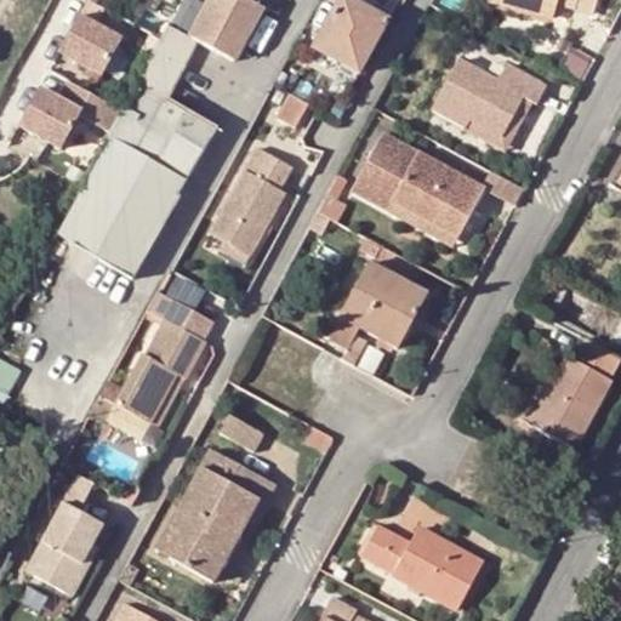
[(187,0),(177,22),(189,28),(203,0),(187,0)]
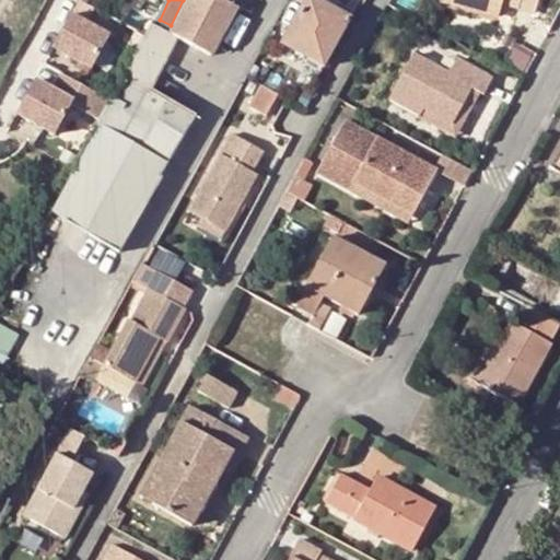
[(190,0),(173,34),(179,37),(211,55),(225,30),(237,8),(223,0),(190,0)]
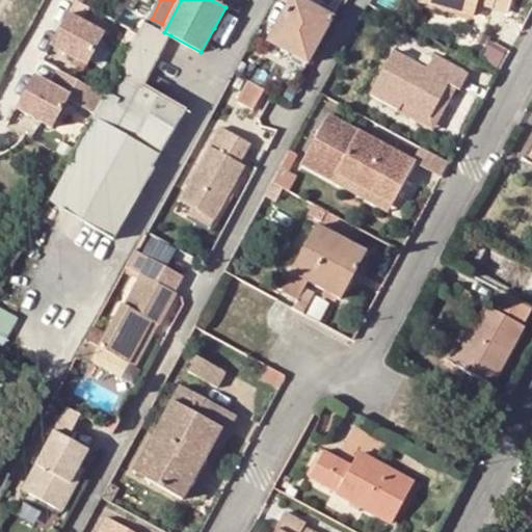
[(311,63),(337,18),(304,0),(289,0),(269,41),(311,63)]
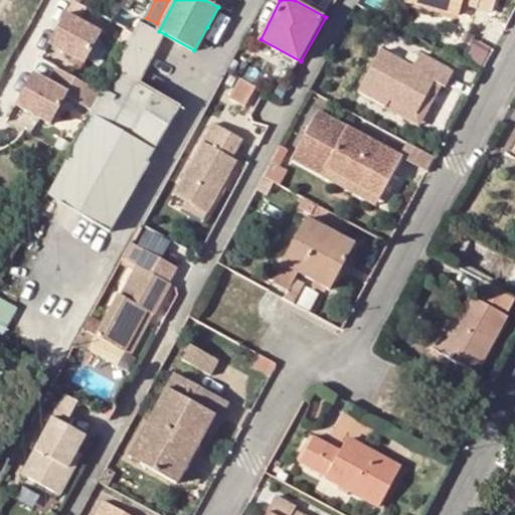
[(418,0),(461,12),(463,2),(463,0),(481,0),(479,6),(494,10),(496,0),(418,0)]
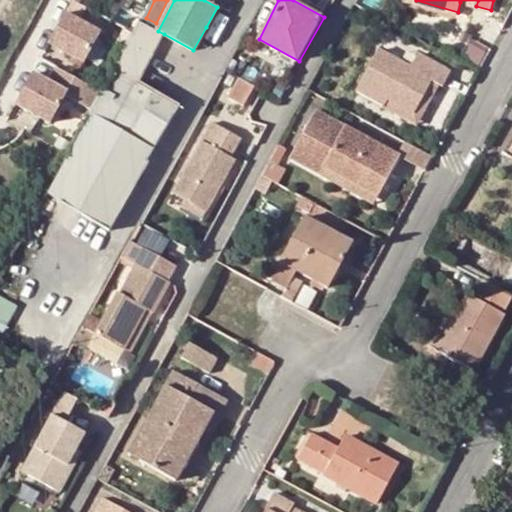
[(228,13),(217,7),(206,27),(217,33),(228,13)]
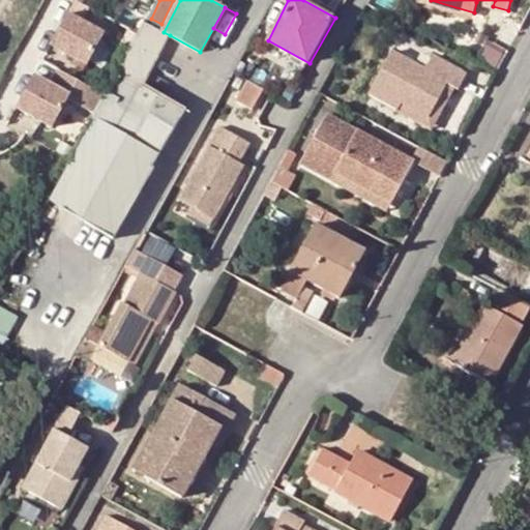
[(104,33),(67,13),(51,45),(87,64),(104,33)]
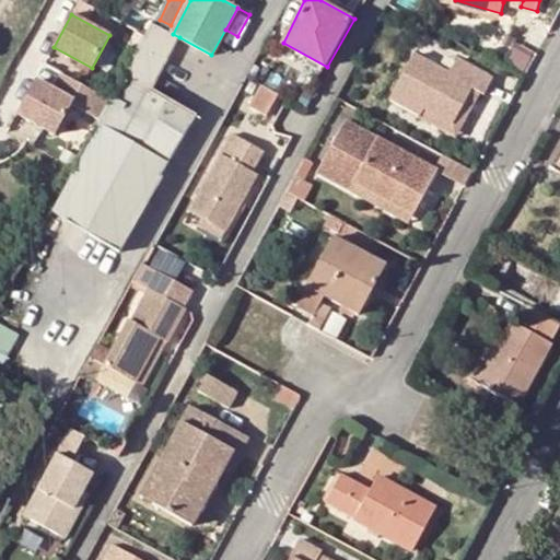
[(413,27),(427,35),(432,25),(419,19),(413,27)]
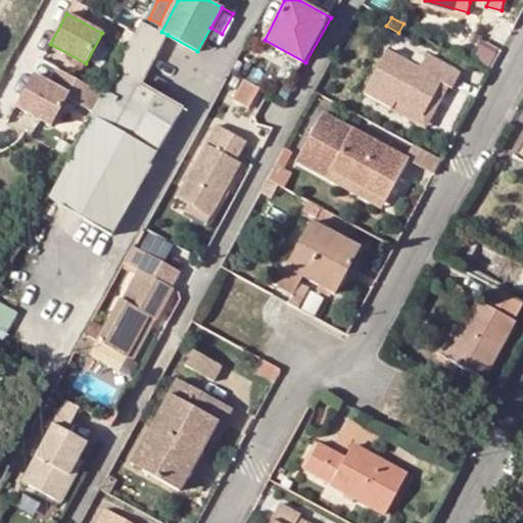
[(128,47),(153,62),(168,35),(161,32),(142,21),(128,47)]
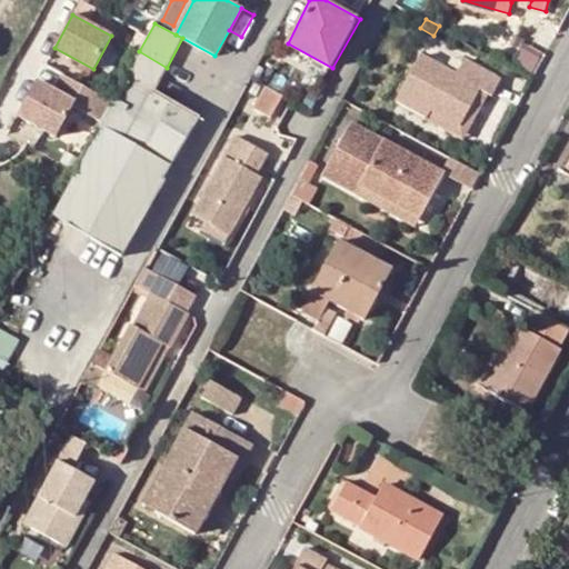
[(153,91),(167,68),(139,51),(127,76),(153,91)]
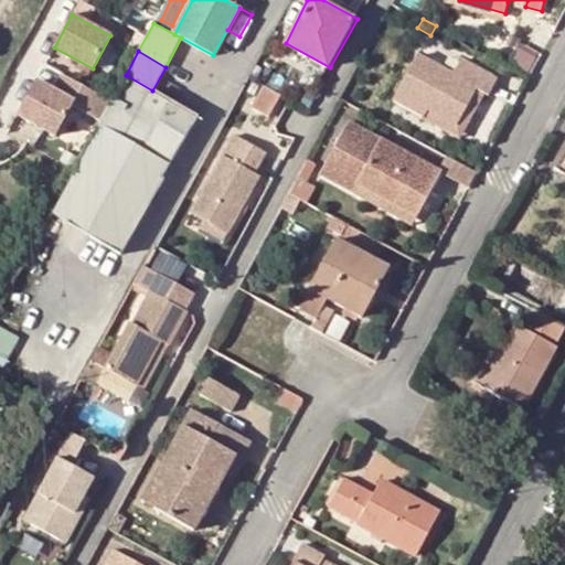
[(462,59),(454,73),(419,55),(394,100),(425,117),(428,109),(457,124),(478,87),(486,93),(490,95),(499,78),(462,59)]
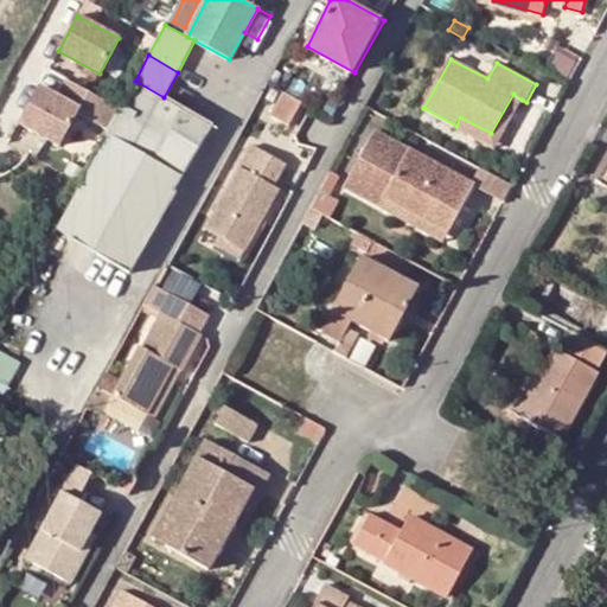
[(120,108),(68,80),(57,97),(38,87),(18,122),(59,145),(77,113),(109,129),(120,108)]
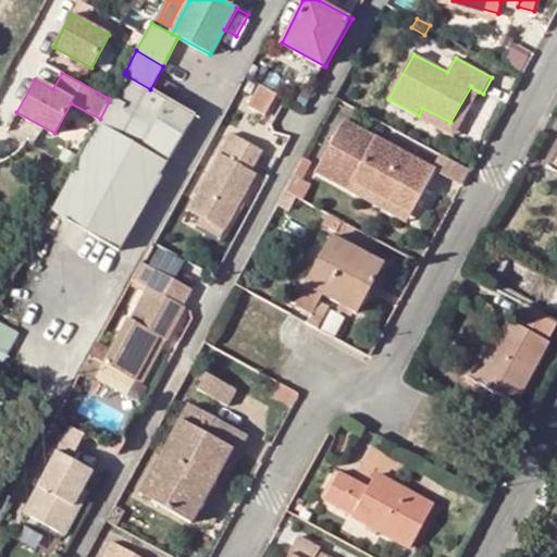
[(193,112),(150,89),(124,74),(110,99),(100,119),(67,177),(84,186),(65,220),(121,250),(164,174),(161,172),(193,112)]
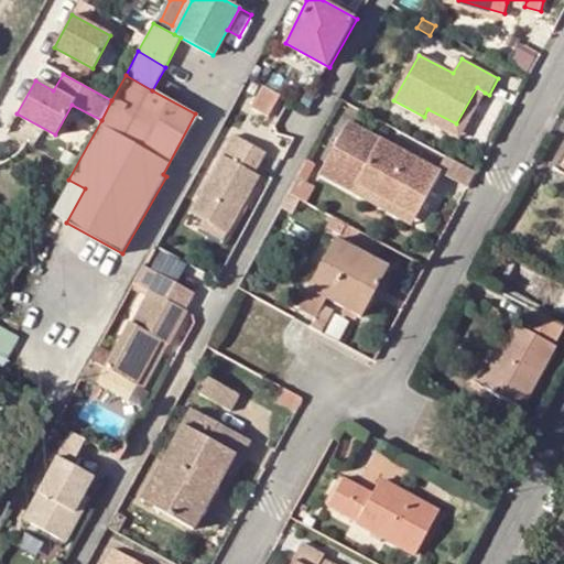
[(286,87),(277,82),(272,90),(281,96),(286,87)]
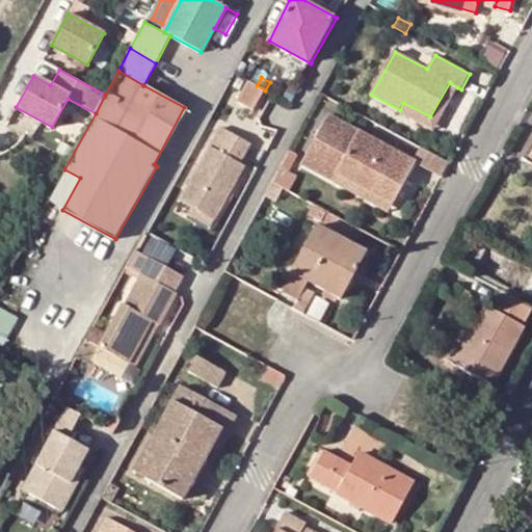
[(238,102),(255,110),(265,90),(257,85),(248,81),(238,102)]
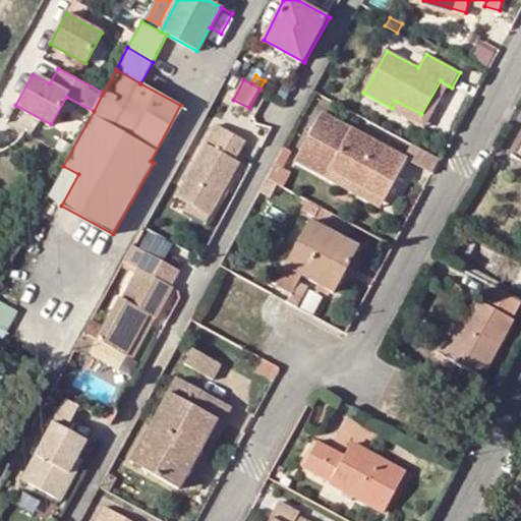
[(424,128),(448,85),(441,80),(421,114),(395,101),(392,108),(390,111),(424,128)]
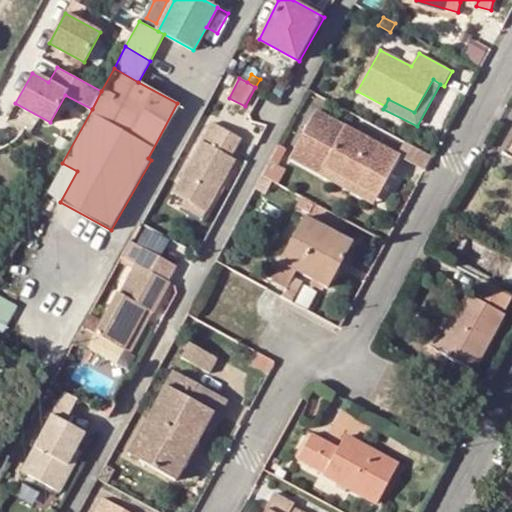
[(401,155),(318,109),(291,158),(320,173),(325,165),(379,194),(401,155)]
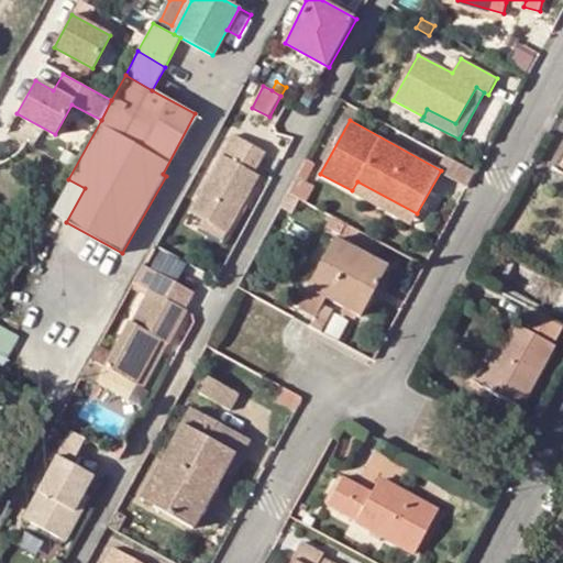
[(253,172),(265,150),(234,132),(190,210),(203,218),(227,230),(258,174),(253,172)]
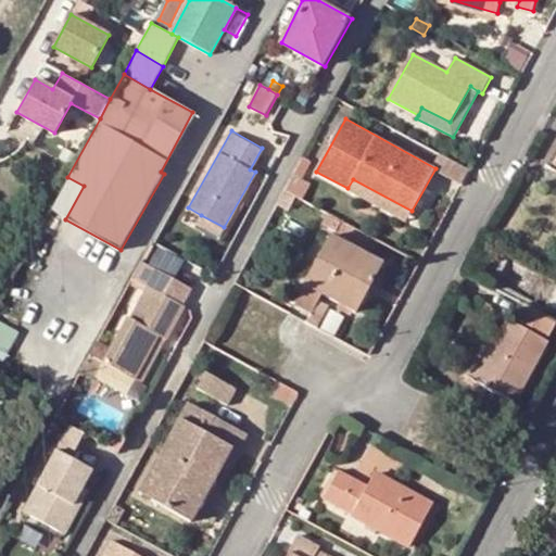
[(305,155),(287,189),(304,198),(314,182),(305,178),(316,162),(305,155)]
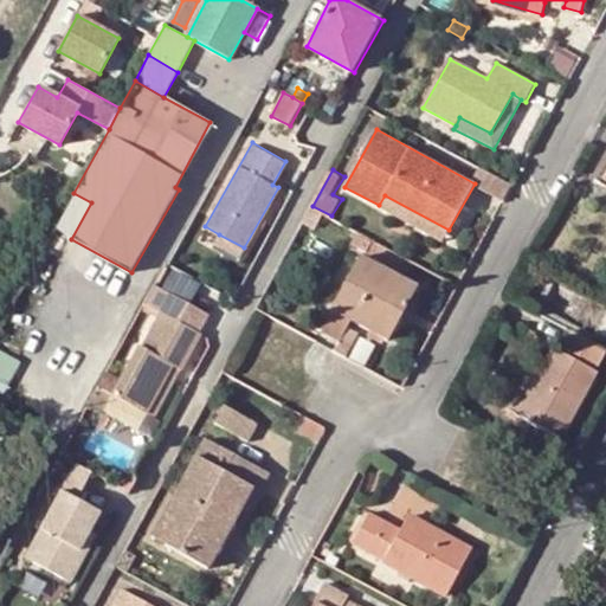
[(73,193),(53,231),(71,239),(91,202),(73,193)]
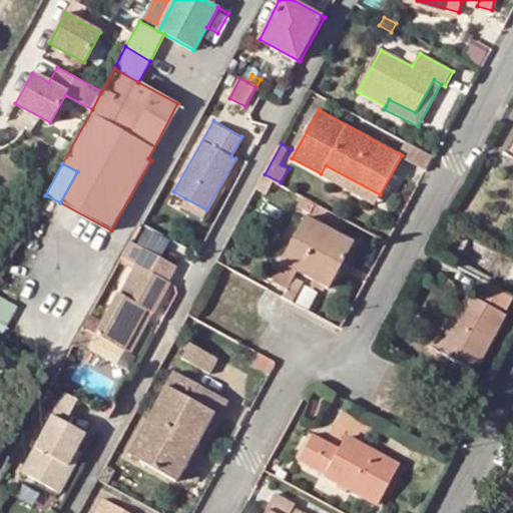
[(380,194),(326,165),(321,173),(375,203),(380,194)]
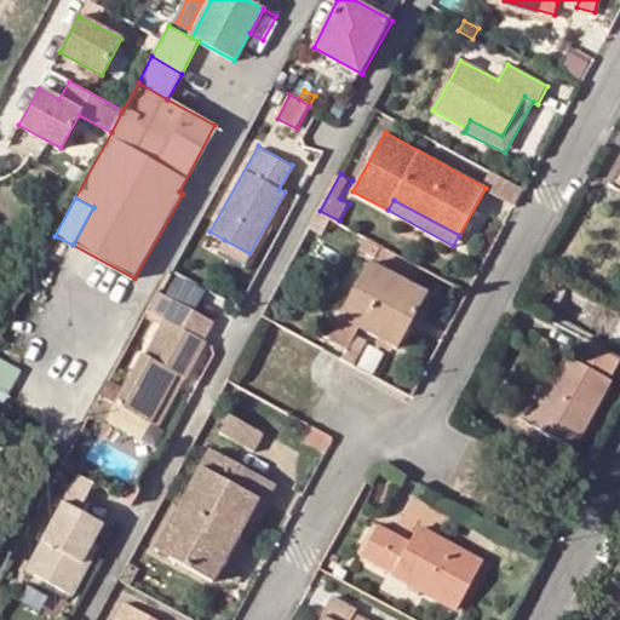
[(246,262),(250,253),(224,240),(220,247),(246,262)]
